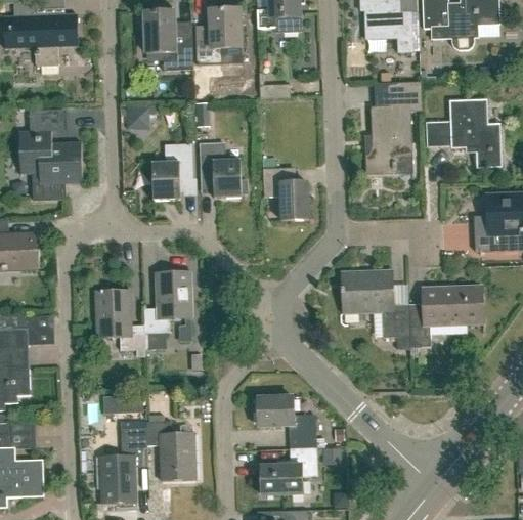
[(76,11),(36,13),(35,0),(0,0),(0,1),(13,1),(14,14),(4,14),(5,47),(35,46),(36,65),(57,63),(57,45),(77,44),(76,11)]
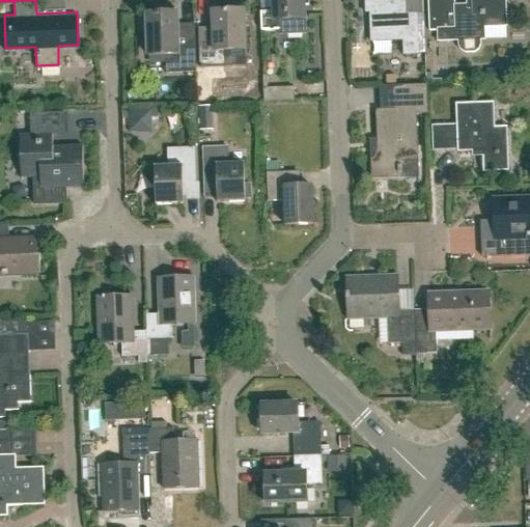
[(272,0),(273,8),(260,9),(260,28),(277,27),(278,31),(305,30),(304,2),(308,2),(308,0),(272,0)]
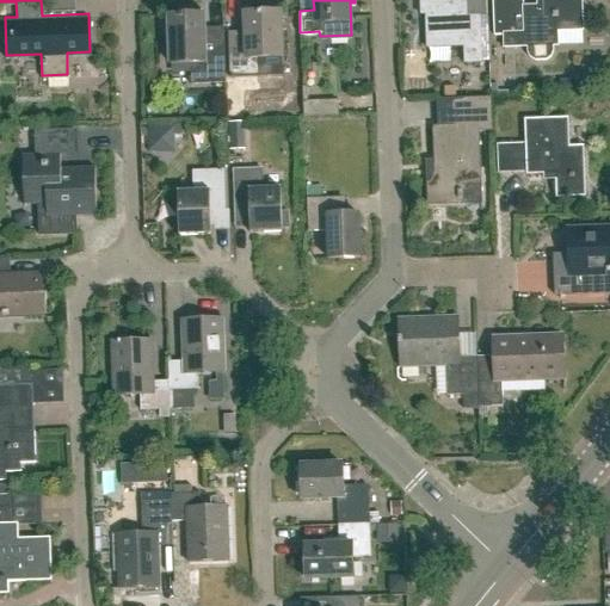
[(419,0),(419,4),(424,4),(426,44),(463,42),(463,60),(480,59),(478,13),(464,14),(463,0),(419,0)]
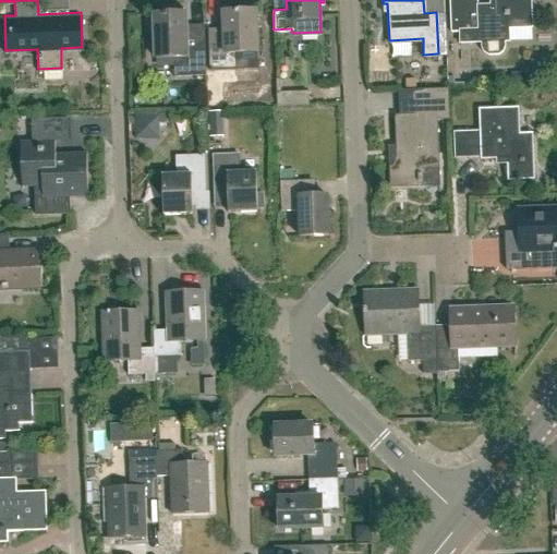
[(448,0),(449,29),(459,28),(459,39),(480,39),(481,44),(482,49),(487,51),(498,51),(503,48),(504,44),(504,38),(508,38),(507,25),(530,24),(529,0),(488,0),(488,2),(475,2),(475,0),(448,0)]
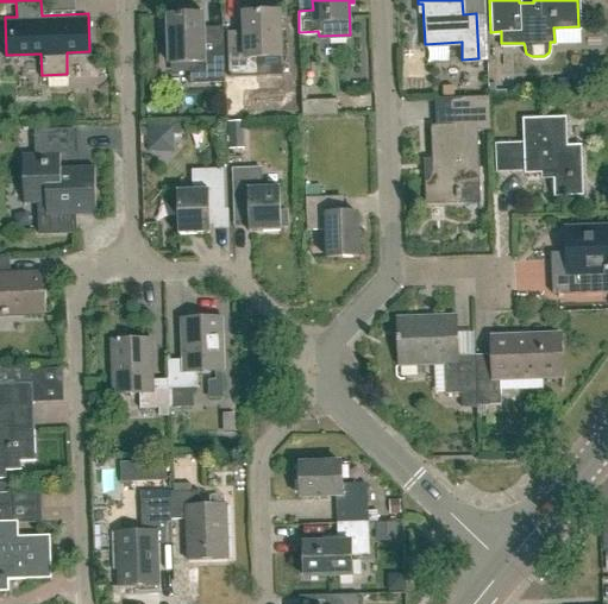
[(223,48),(204,48),(202,12),(200,12),(200,5),(179,6),(179,12),(167,12),(168,61),(188,60),(189,81),(224,80),(223,48)]
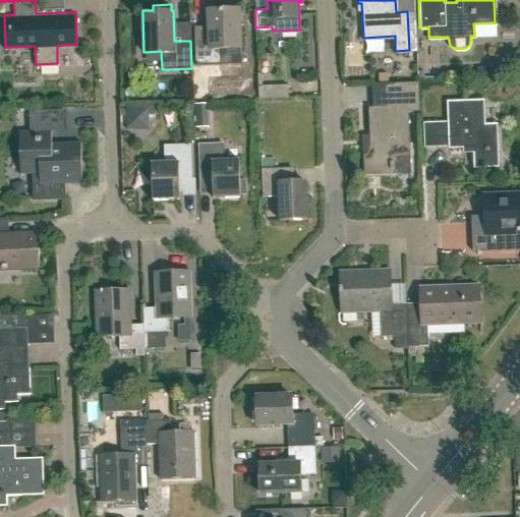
[(195,62),(219,62),(219,47),(238,46),(237,7),(208,8),(208,33),(194,33),(195,62)]
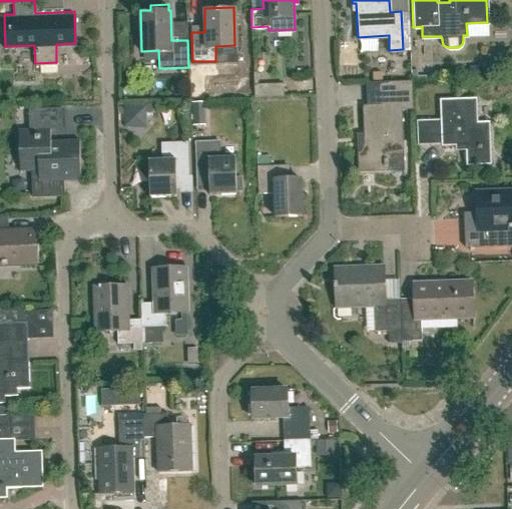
[(366,80),(366,81),(382,80),(383,102),(367,103),(362,103),(364,146),(358,146),(359,168),(388,167),(387,160),(402,159),(400,106),(412,106),(411,78),(399,78),(366,80)]
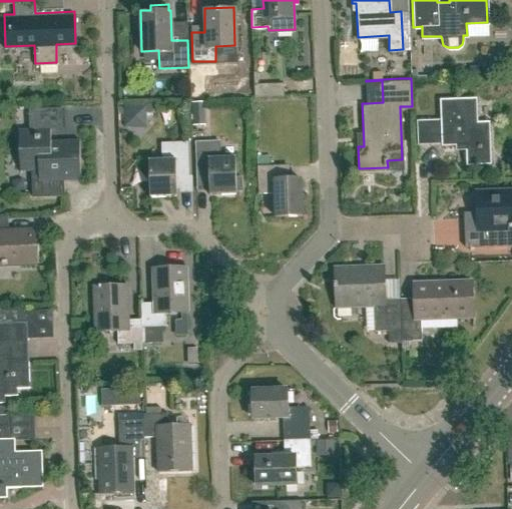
[(283,81),(253,82),(254,94),(283,93),(283,81)]
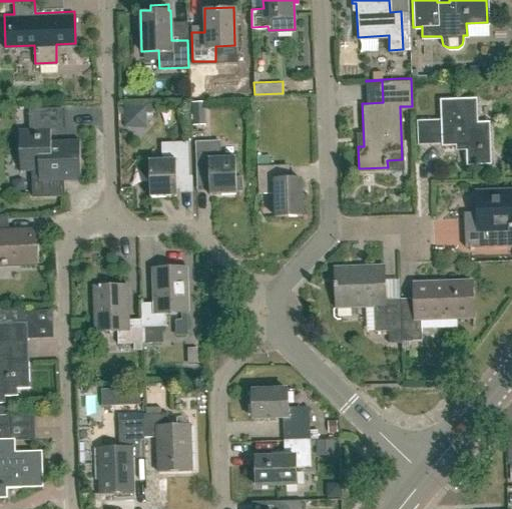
[(476,119),(475,96),(439,97),(439,117),(416,118),(417,142),(442,141),(442,143),(465,143),(466,162),(489,162),(488,118),(476,119)]
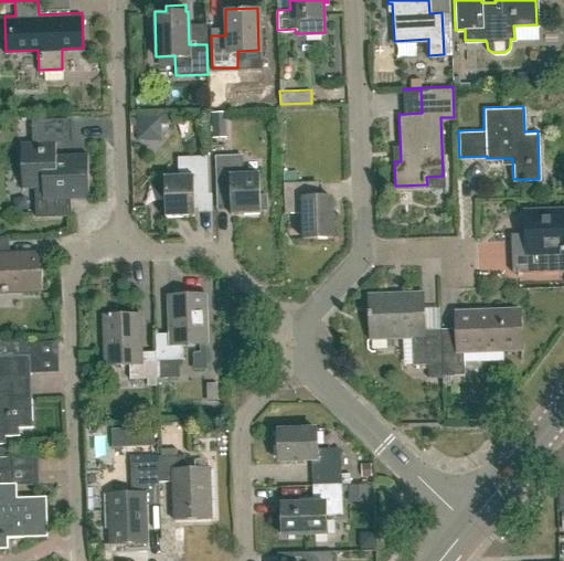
[(55,155),(55,140),(68,140),(67,116),(31,118),(32,143),(20,143),(21,184),(33,184),(34,213),(71,212),(71,196),(88,196),(86,154),(55,155)]
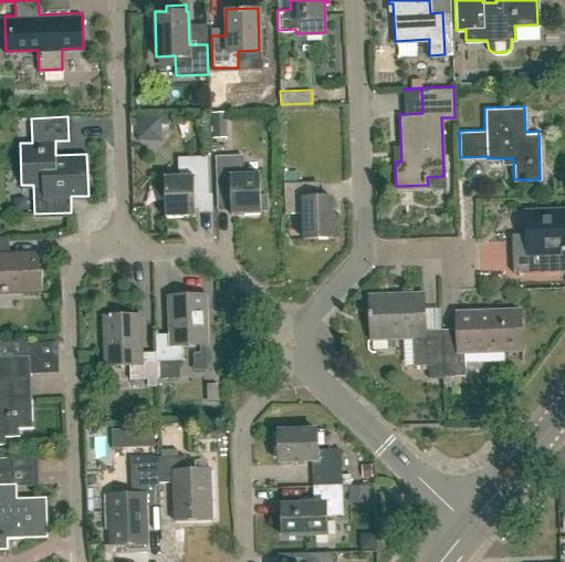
[(241,153),(228,154),(215,155),(216,194),(230,193),(231,214),(260,212),(260,209),(267,208),(267,193),(259,193),(258,172),(242,172),(241,153)]
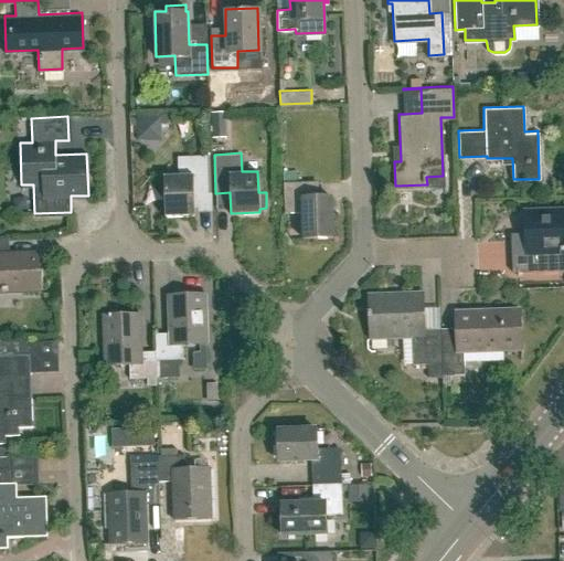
[(165,215),(194,214),(193,193),(206,193),(205,155),(178,156),(179,173),(163,175),(165,215)]
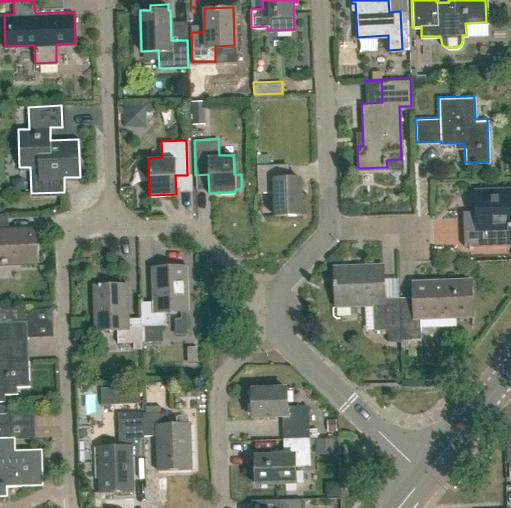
[(284,177),(283,163),(256,164),(257,191),(274,191),(275,214),(301,214),(299,177),(284,177)]
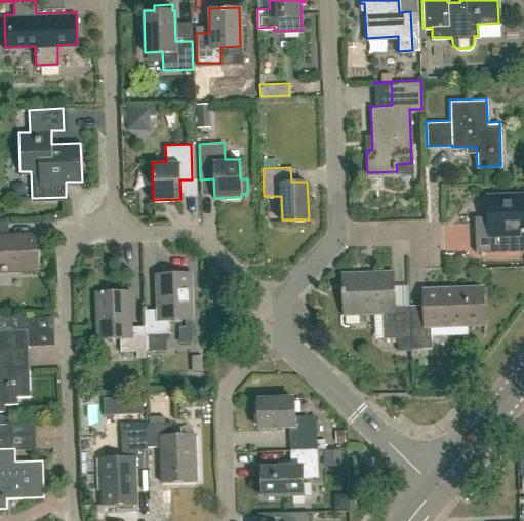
[(476,250),(494,249),(506,249),(505,231),(523,230),(523,194),(487,196),(488,222),(475,223),(476,250)]
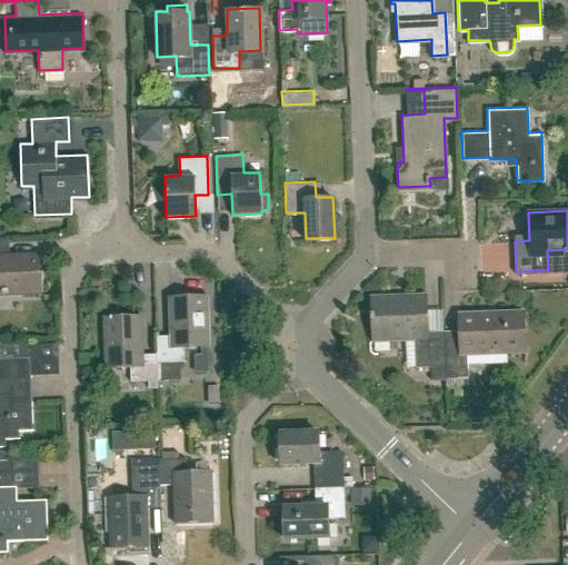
[(1,255),(1,239),(0,238),(0,290),(38,290),(37,254),(1,255)]
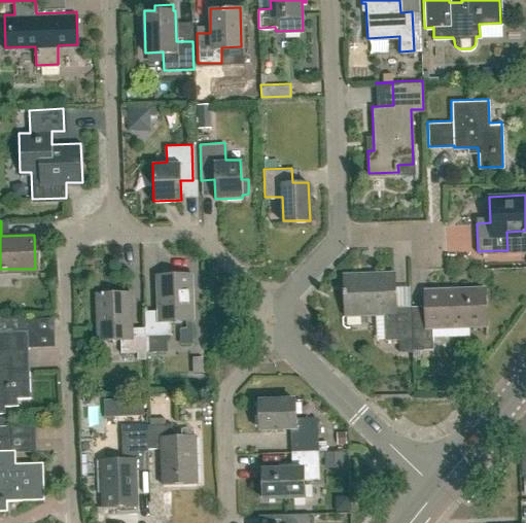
[(144,325),(145,334),(171,333),(170,319),(193,318),(190,272),(156,273),(158,309),(144,309),(144,325)]
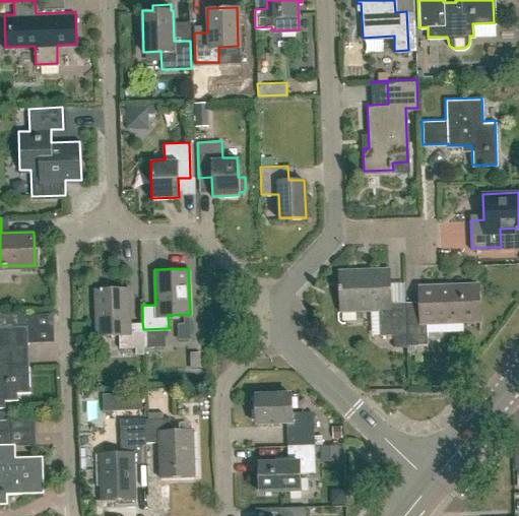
[(393,332),(393,343),(406,343),(406,332),(405,302),(389,302),(388,268),(339,270),(341,309),(378,307),(379,333),(393,332)]
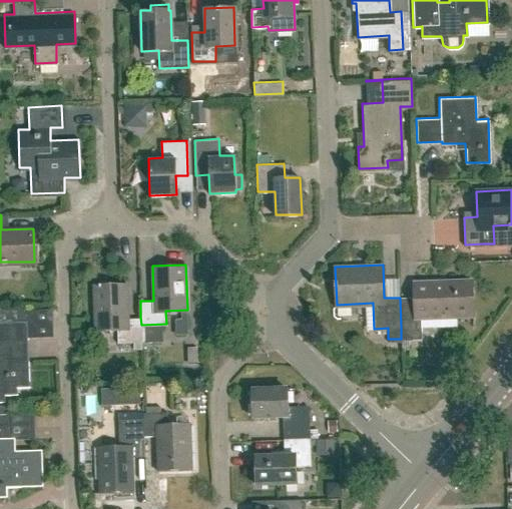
[(401,328),(401,339),(421,338),(420,317),(473,315),(471,279),(414,282),(414,297),(400,298),(401,328)]
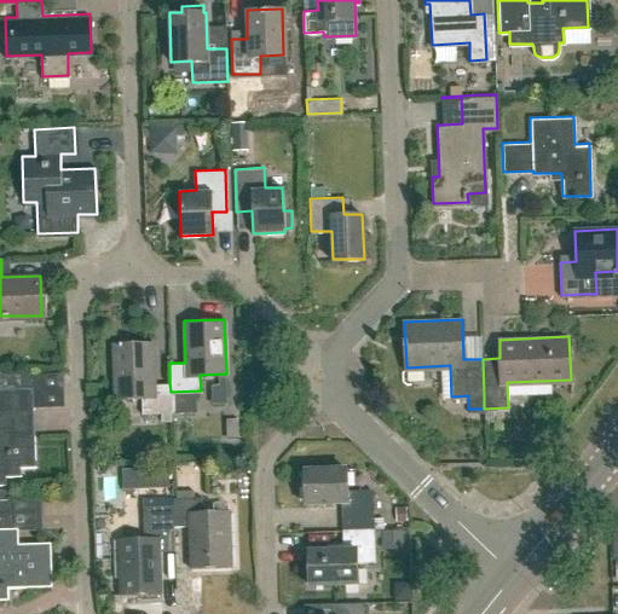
[(171,392),(169,382),(154,382),(152,341),(111,342),(114,398),(140,397),(142,412),(171,411),(171,392)]
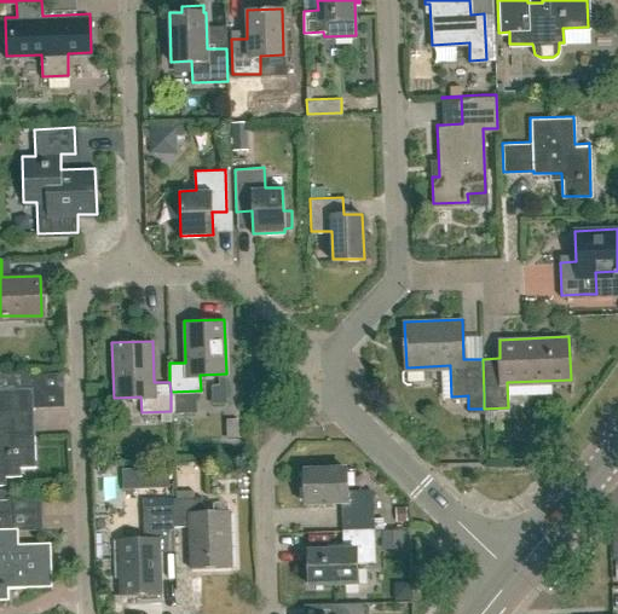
[(32,386),(21,386),(21,371),(0,372),(0,484),(6,484),(6,475),(21,475),(21,465),(35,465),(34,434),(30,434),(29,406),(33,406),(32,386)]
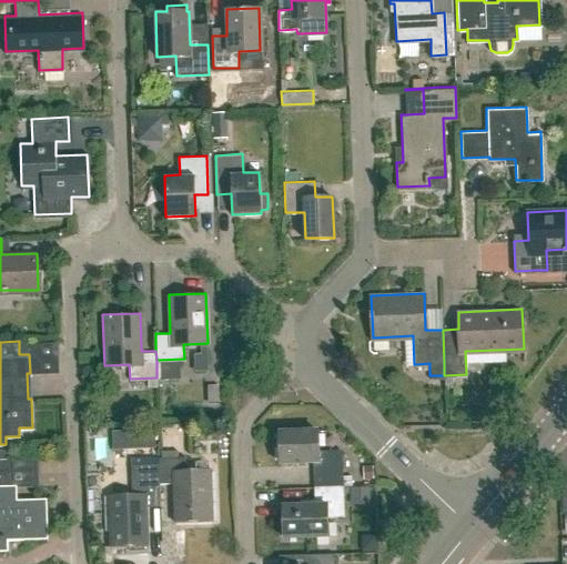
[(130,427),(130,446),(157,445),(157,426),(130,427)]
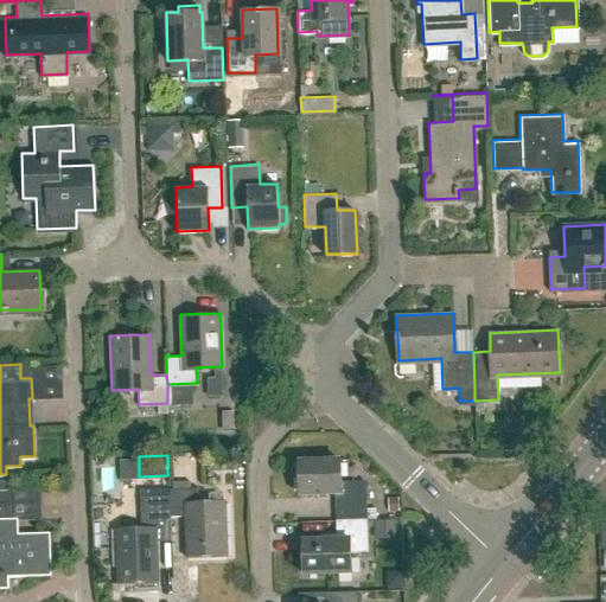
[(335,491),(336,510),(336,518),(365,518),(364,479),(339,480),(339,459),(298,460),(299,493),(335,491)]
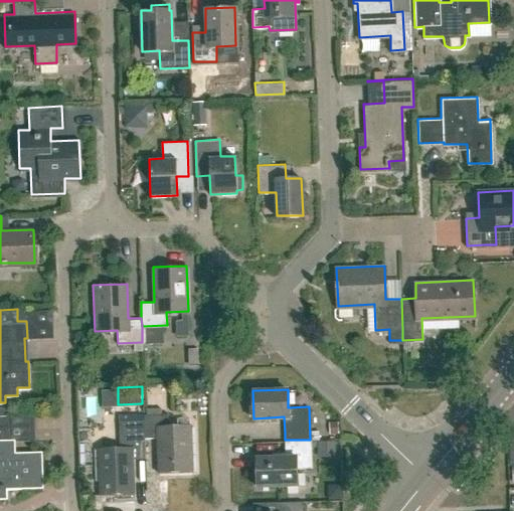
[(167,412),(143,413),(143,419),(144,438),(156,437),(158,472),(192,470),(190,423),(168,424),(167,412)]
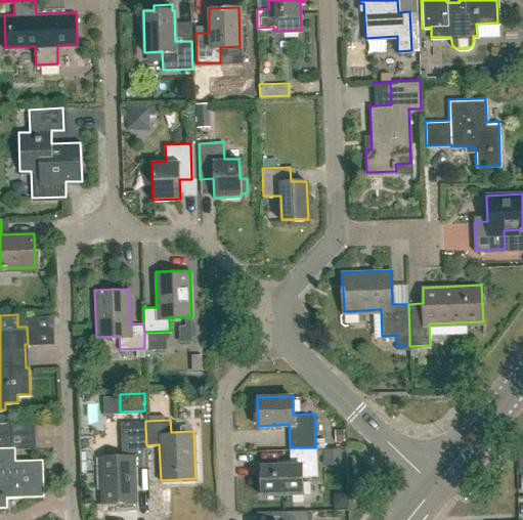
[(42,459),(11,460),(9,422),(0,422),(0,507),(7,507),(6,496),(43,495),(42,459)]
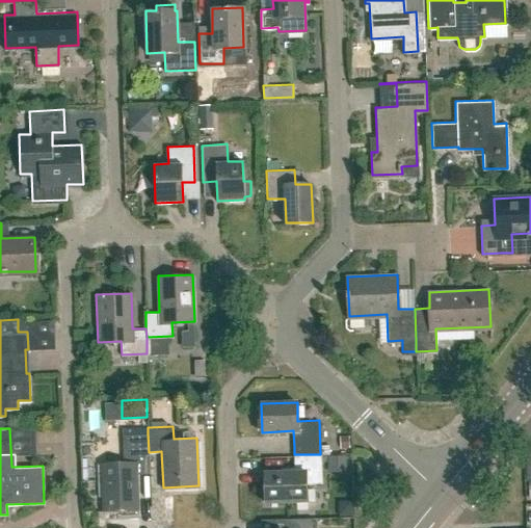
[(150,473),(149,452),(148,433),(122,434),(123,462),(101,463),(103,510),(138,509),(137,473),(150,473)]
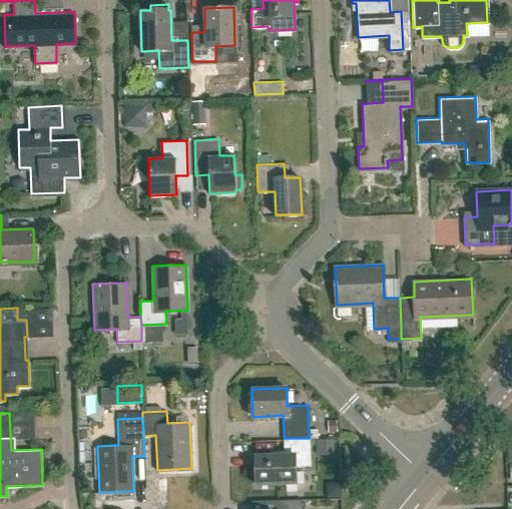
[(316,453),(334,453),(333,436),(315,437),(316,453)]
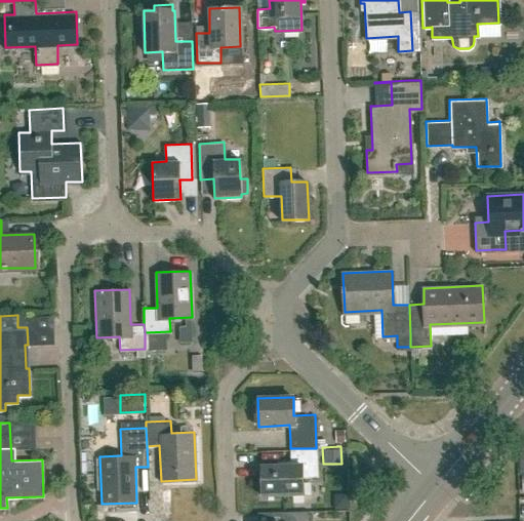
[(316,448),(290,448),(289,448),(290,466),(260,467),(262,494),(303,493),(301,476),(317,476),(316,448)]
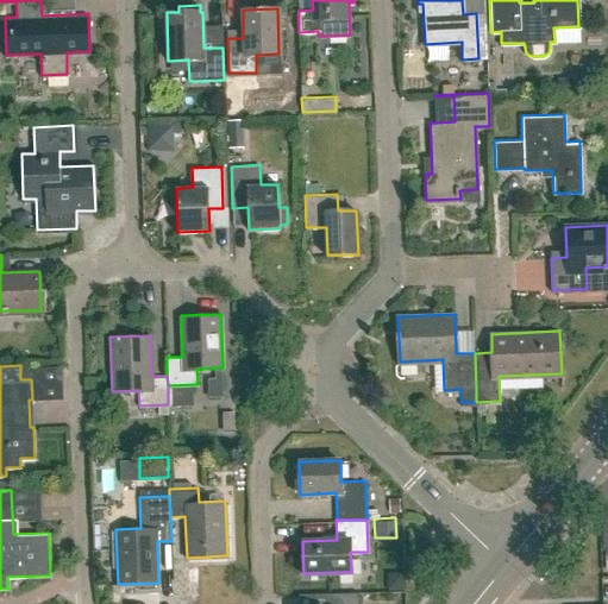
[(358,603),(358,592),(327,593),(326,603),(358,603)]
